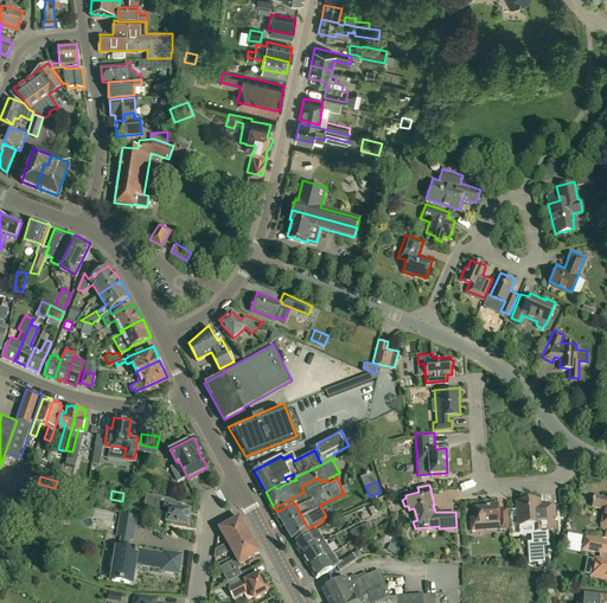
[(190,515),(191,510),(177,507),(177,504),(176,504),(177,498),(147,493),(145,506),(155,508),(166,510),(166,511),(168,512),(167,521),(189,524),(189,523),(190,523),(191,515),(190,515)]
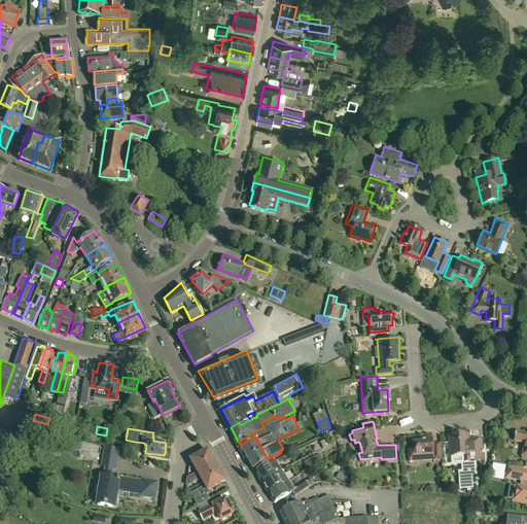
[(526,430),(516,429),(514,440),(524,442),(522,456),(526,456),(526,430)]
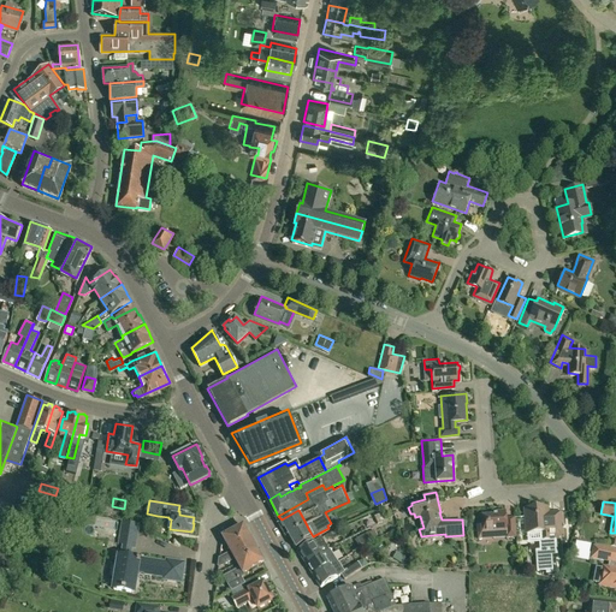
[(15,504),(7,526),(18,529),(25,507),(15,504)]
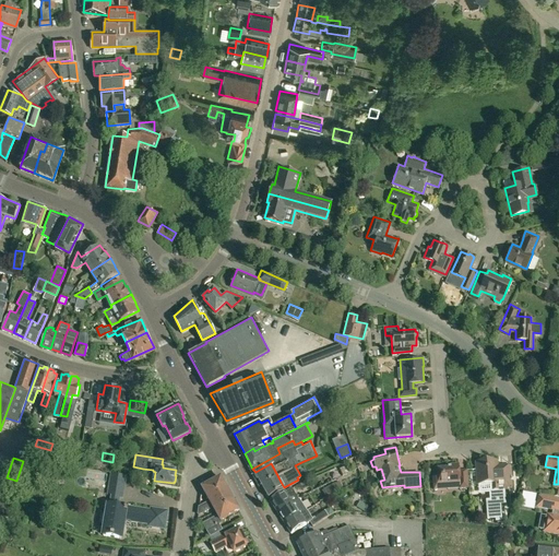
[(498,460),(476,461),(477,483),(490,482),(491,498),(487,498),(489,518),(495,517),(495,520),(502,519),(501,503),(506,503),(504,487),(503,487),(503,485),(512,485),(510,463),(498,464),(498,460)]
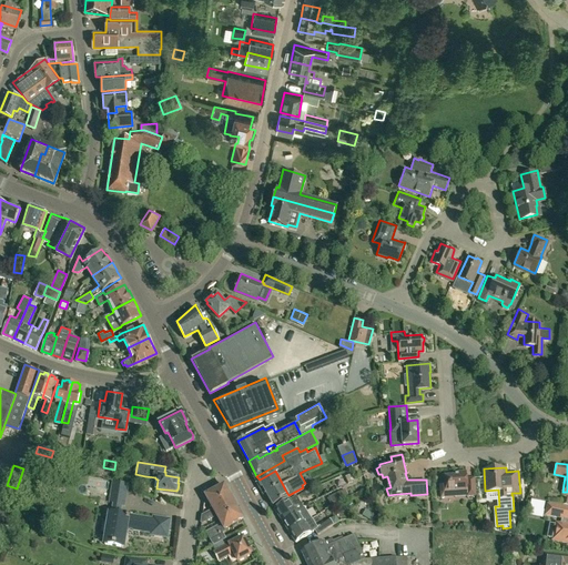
[(440,483),(442,496),(476,494),(475,476),(466,477),(466,470),(458,471),(459,476),(445,477),(445,483),(440,483)]
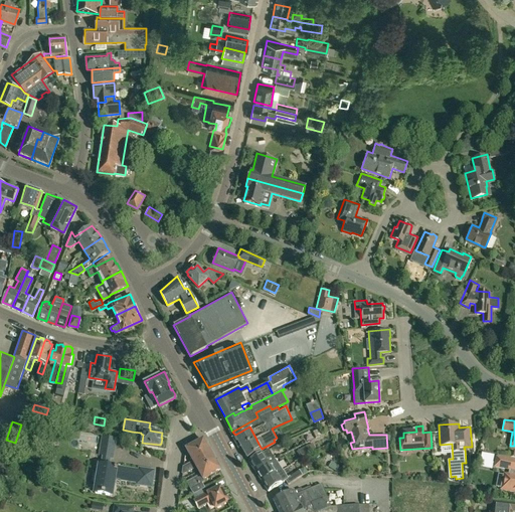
[(249,427),(235,435),(241,446),(255,438),(249,427)]
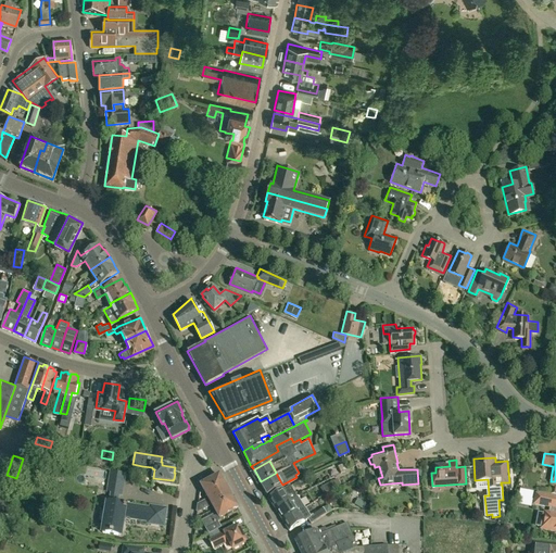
[(346,461),(338,464),(341,470),(350,466),(346,461)]
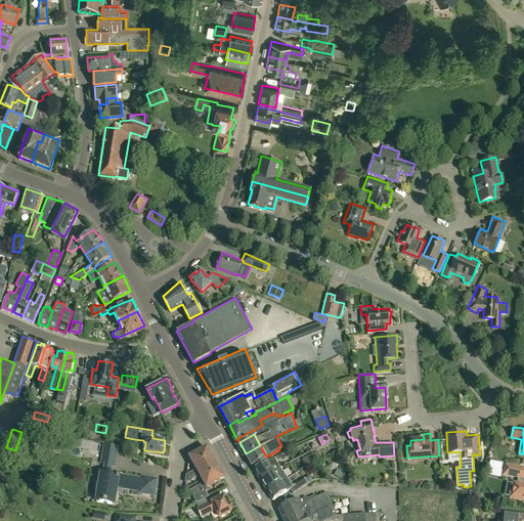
[(140,473),(139,477),(118,473),(118,474),(111,473),(113,458),(116,458),(119,444),(104,442),(101,461),(105,462),(103,472),(101,472),(97,500),(114,502),(117,484),(124,485),(124,486),(138,488),(137,491),(156,494),(158,476),(140,473)]
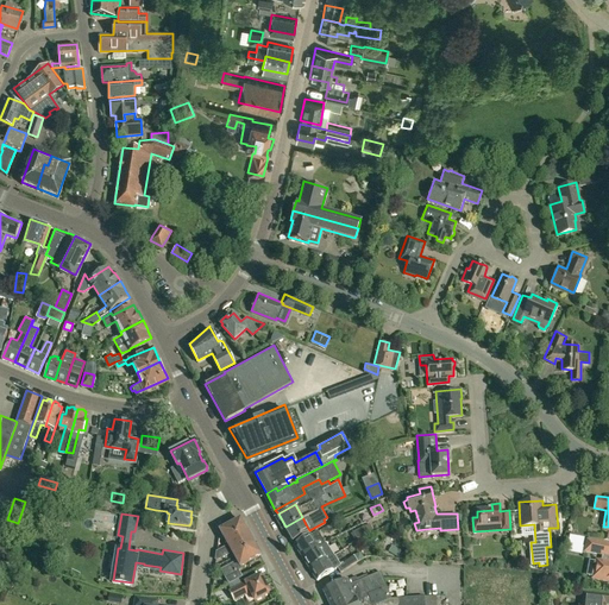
[(309,530),(306,524),(302,517),(286,527),(293,540),(309,530)]
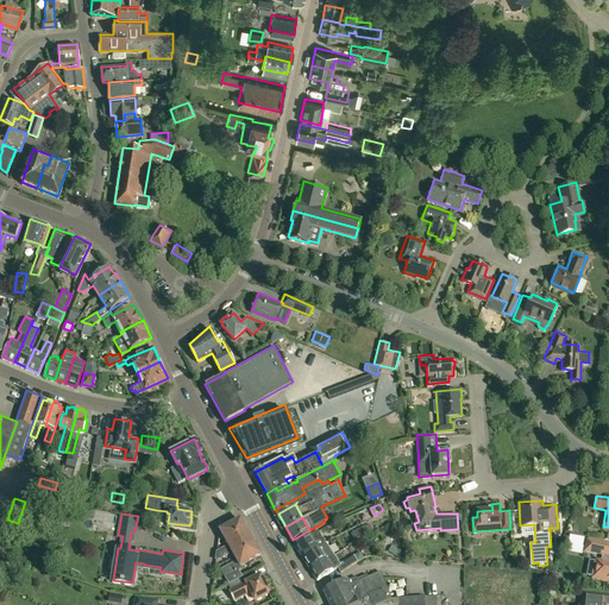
[(240,539),(249,533),(240,518),(220,529),(228,543),(230,546),(232,544),(231,542),(239,537),(240,539)]
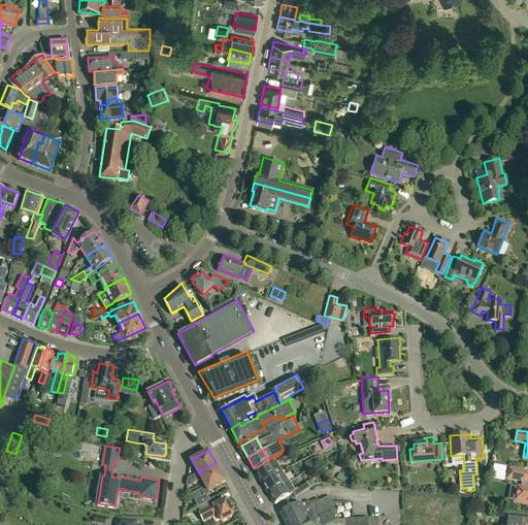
[(316,454),(308,458),(312,465),(320,461),(317,455),(316,454)]
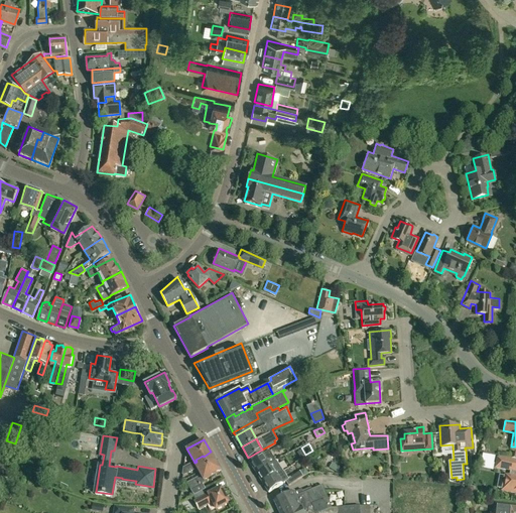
[(249,461),(256,471),(263,467),(264,467),(277,459),(276,459),(269,447),(264,452),(263,452),(249,461)]
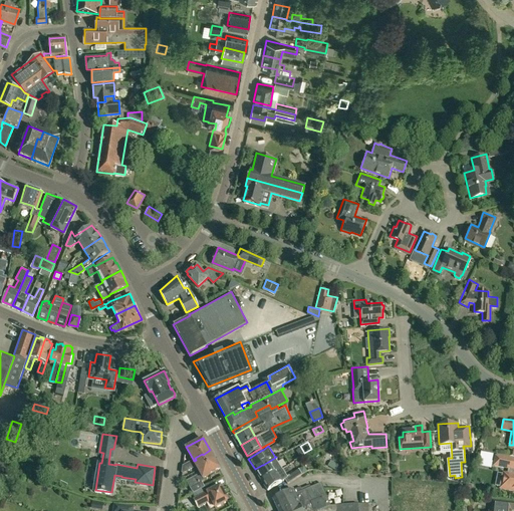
[(194,461),(193,459),(184,465),(183,471),(185,471),(196,464),(198,468),(215,458),(210,450),(203,455),(202,454),(195,458),(196,460),(194,461)]
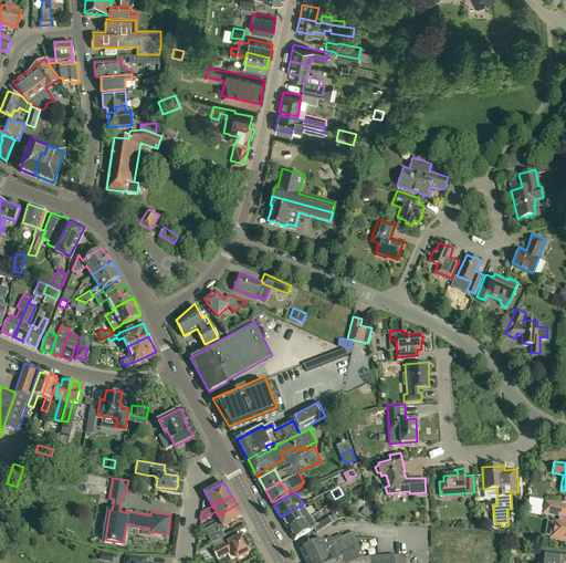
[(530,496),(527,504),(542,507),(543,499),(530,496)]
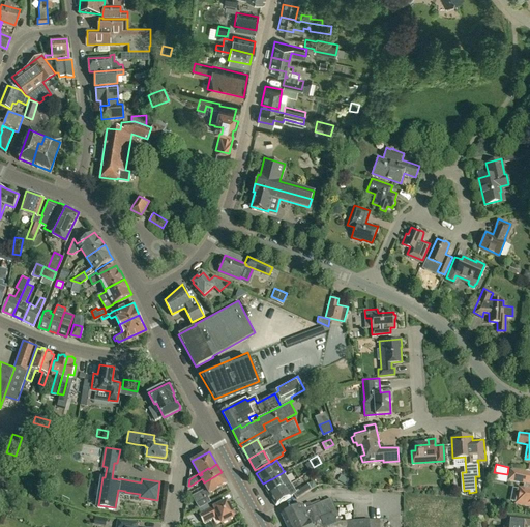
[(510,499),(517,500),(516,502),(529,503),(529,472),(511,470),(509,478),(526,481),(524,488),(519,487),(513,486),(510,499)]
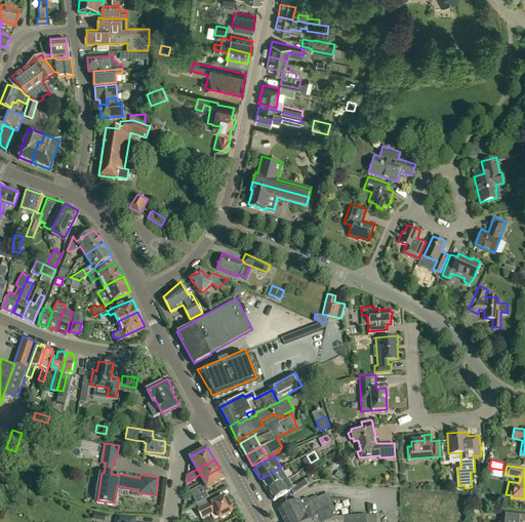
[(260,479),(268,490),(288,477),(282,467),(269,475),(268,475),(260,479)]
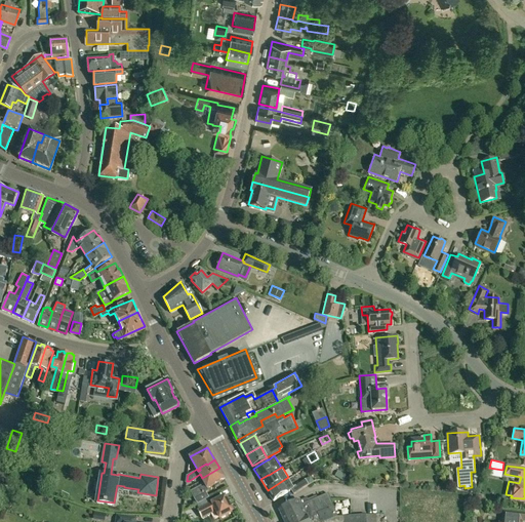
[(195,496),(206,490),(208,488),(207,487),(224,478),(224,475),(219,468),(202,478),(205,482),(192,490),(195,496)]
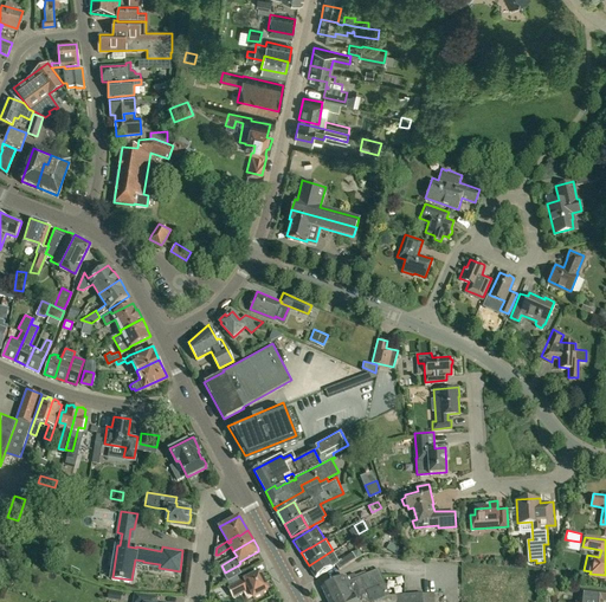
[(389,541),(386,547),(394,552),(399,545),(389,541)]
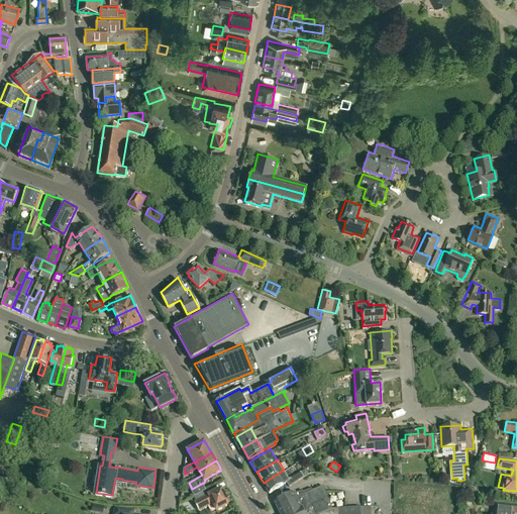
[(301,470),(289,478),(284,470),(264,483),(269,492),(284,483),(287,481),(290,485),(304,476),(301,470)]
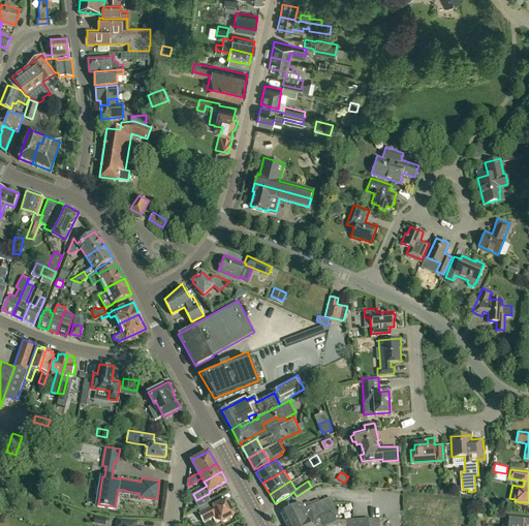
[(211,499),(208,494),(196,500),(195,500),(198,506),(208,501),(211,499)]
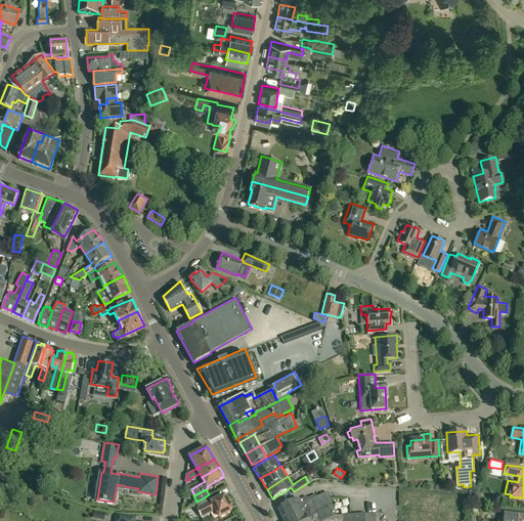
[(307,494),(300,497),(299,497),(278,507),(285,520),(365,520),(365,513),(338,515),(328,490),(308,498),(307,494)]
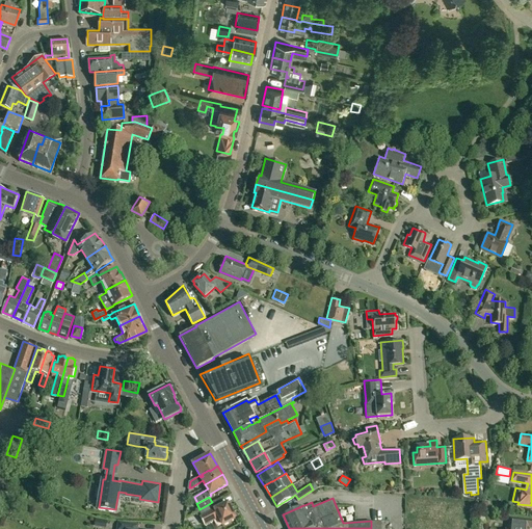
[(205,524),(214,518),(218,516),(222,523),(235,517),(235,516),(236,514),(234,510),(232,510),(228,501),(219,505),(218,504),(214,506),(215,508),(212,509),(202,514),(201,516),(205,524)]
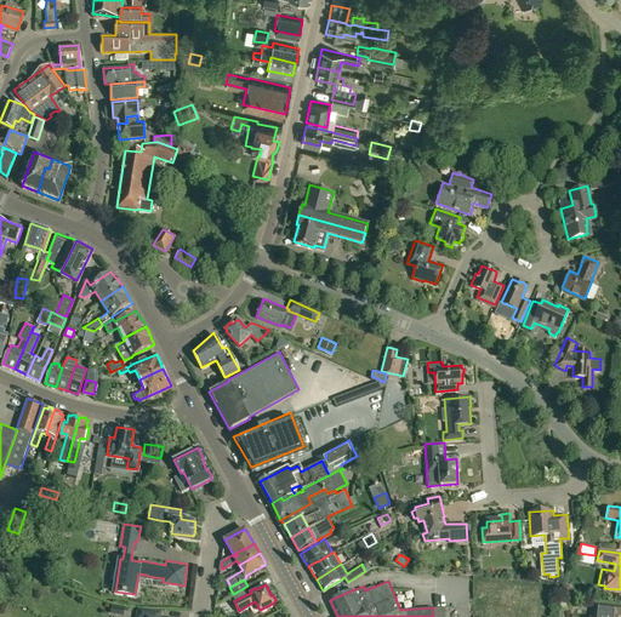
[(233,594),(235,600),(248,594),(244,588),(233,594)]
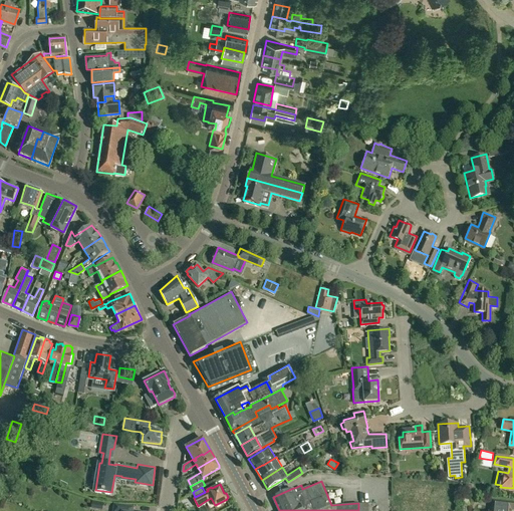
[(103,501),(92,499),(90,507),(102,509),(103,501)]
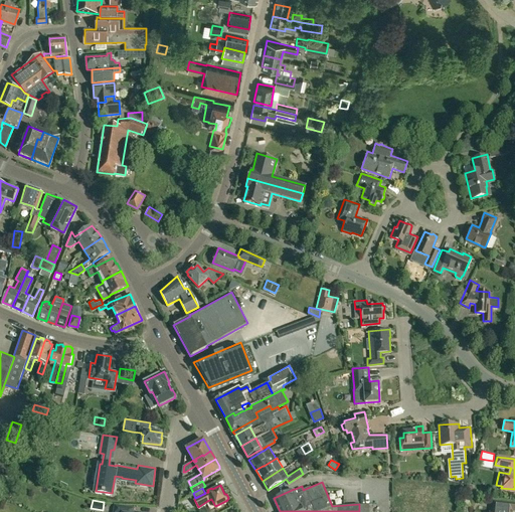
[(514,502),(493,501),(492,510),(489,510),(488,511),(511,511),(512,509),(514,509),(514,502)]
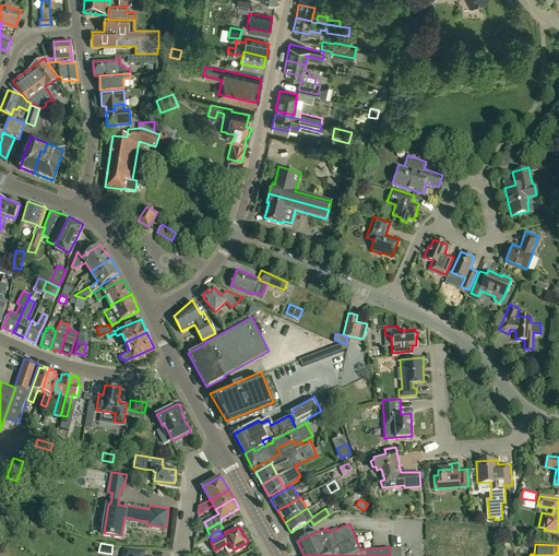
[(400,555),(401,546),(390,547),(390,555),(400,555)]
